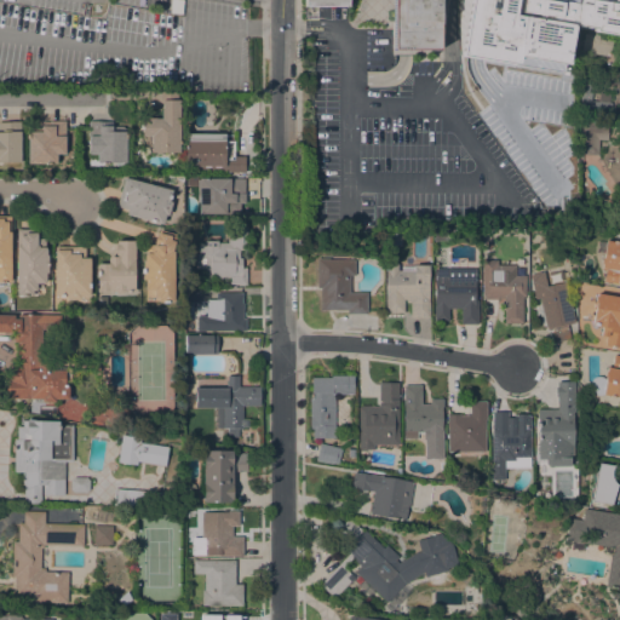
[(437,0),(438,49),(391,49),(391,0),(437,0)]
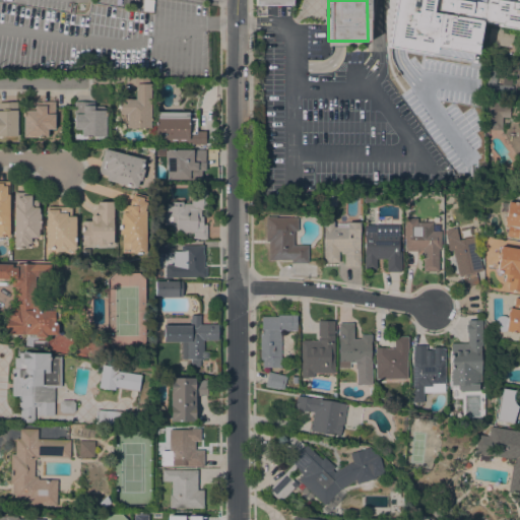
[(479,21),(473,60),(386,46),(393,0),(519,0),(519,29),(515,28),(498,25),(498,23),(483,21),(479,21)]
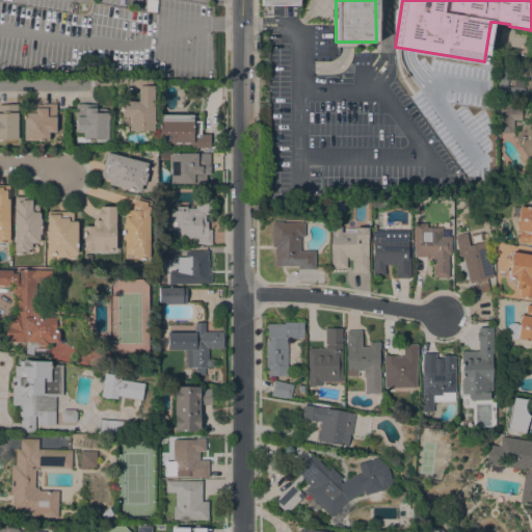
[(509,46),(509,49),(497,47),(500,27),(525,31),(523,48),(509,46)]
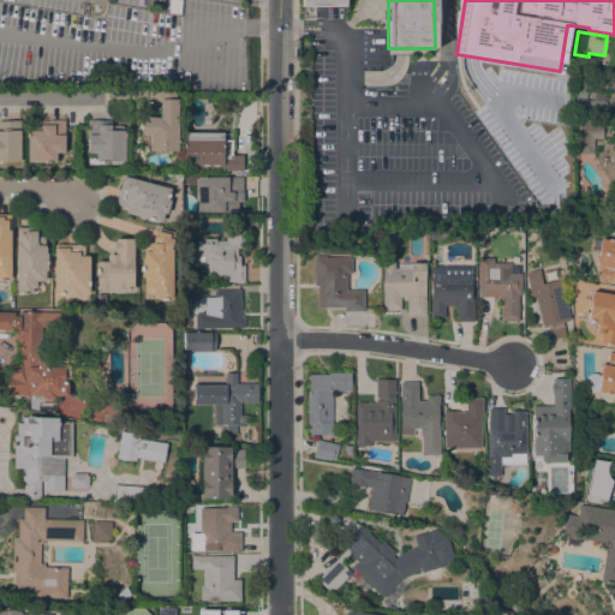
[(604,101),(583,100),(585,84),(575,83),(573,112),(603,114),(604,101)]
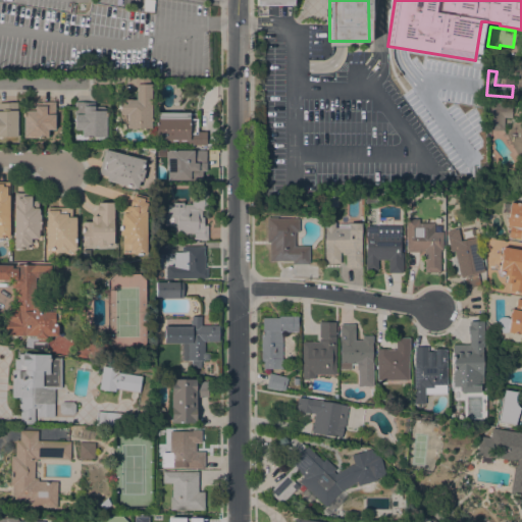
[(151,128),(136,127),(136,129),(131,129),(131,127),(126,127),(126,123),(118,123),(118,120),(113,120),(113,115),(118,115),(119,99),(131,99),(135,99),(135,92),(137,92),(137,87),(135,87),(135,73),(149,73),(149,84),(151,84),(151,128)]
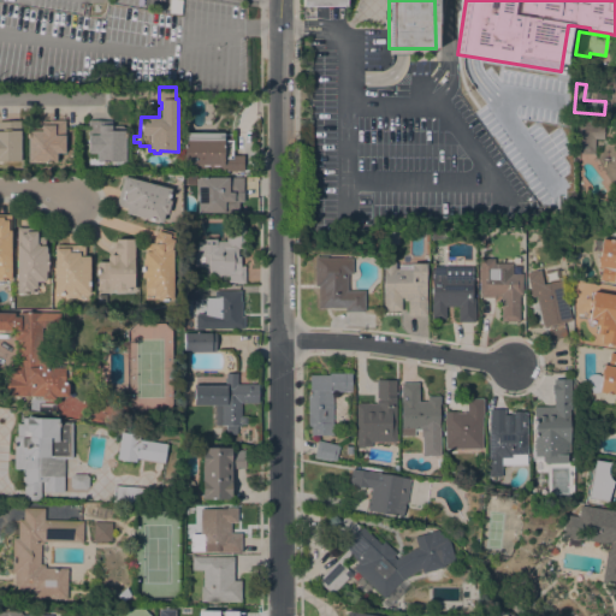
[(28,131),(29,131),(29,126),(41,126),(41,122),(49,122),(49,120),(64,119),(65,153),(55,153),(57,163),(28,163),(28,131)]
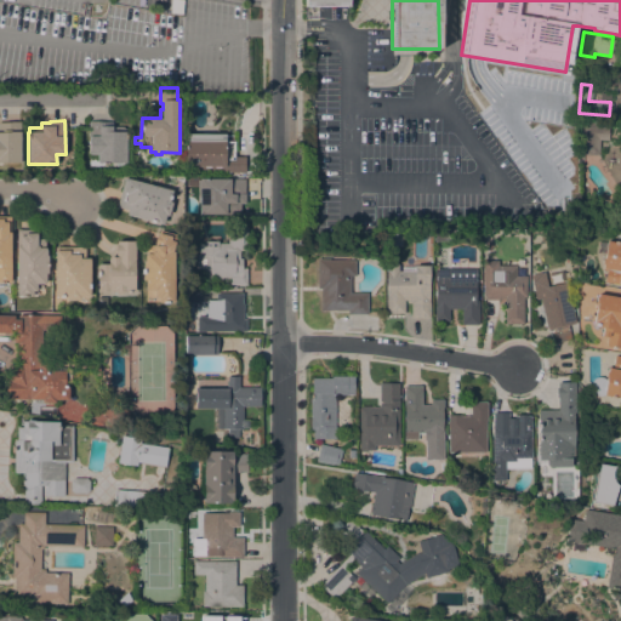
[(0,163),(0,123),(10,123),(10,121),(20,121),(21,163),(0,163)]
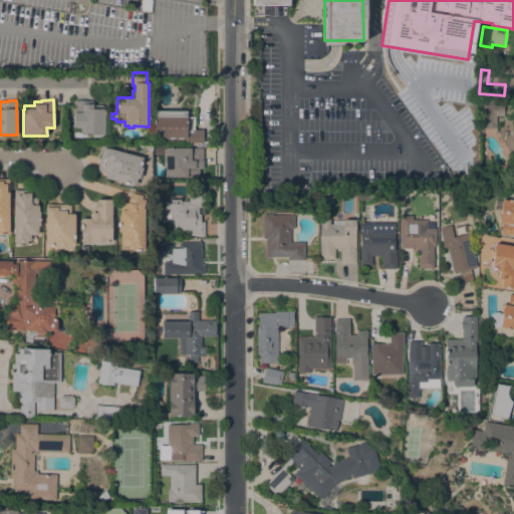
[(104,135),(80,135),(80,137),(73,137),(73,100),(86,100),(92,100),(92,104),(101,104),(103,107),(104,135)]
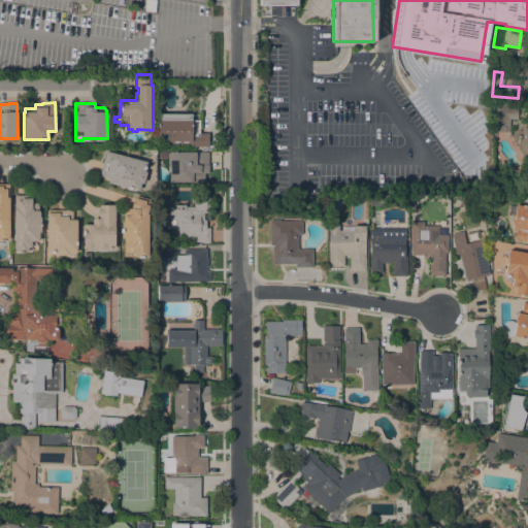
[(493,132),(493,104),(517,104),(517,119),(509,119),(509,132),(493,132)]
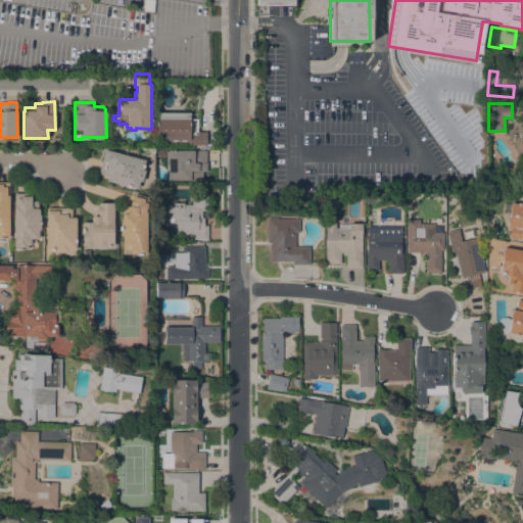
[(189,112),(189,119),(197,119),(197,132),(206,132),(206,145),(156,145),(156,112),(189,112)]
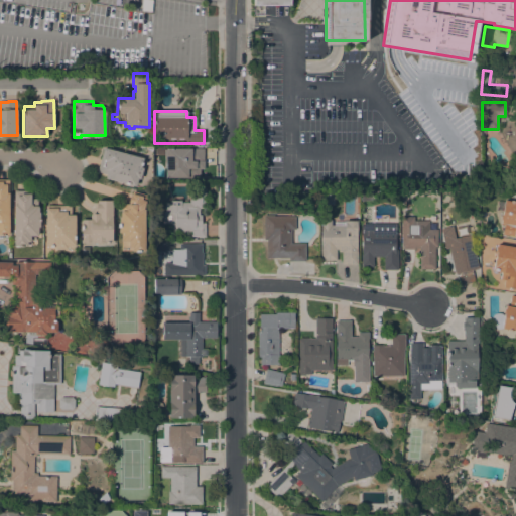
[(140,167),(143,168),(140,179),(137,178),(135,186),(105,178),(106,174),(97,171),(103,147),(142,158),(140,167)]
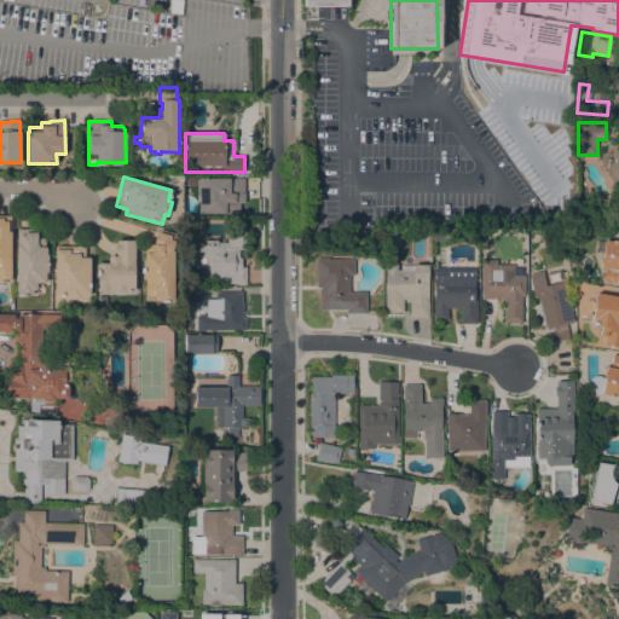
[(244,178),(244,203),(239,203),(239,214),(198,213),(198,201),(196,201),(197,179),(198,179),(198,178),(244,178)]
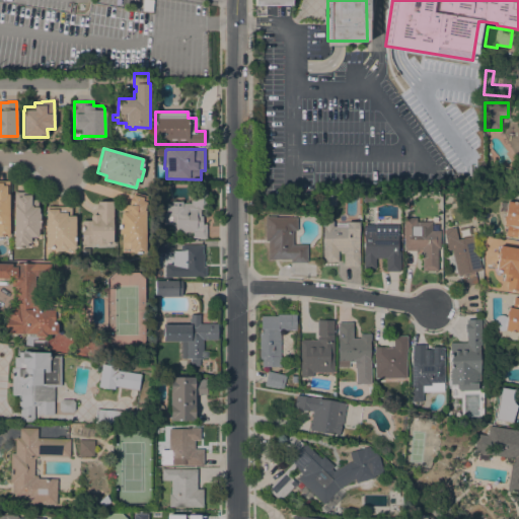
[(8,236),(0,236),(0,180),(8,180),(8,236)]
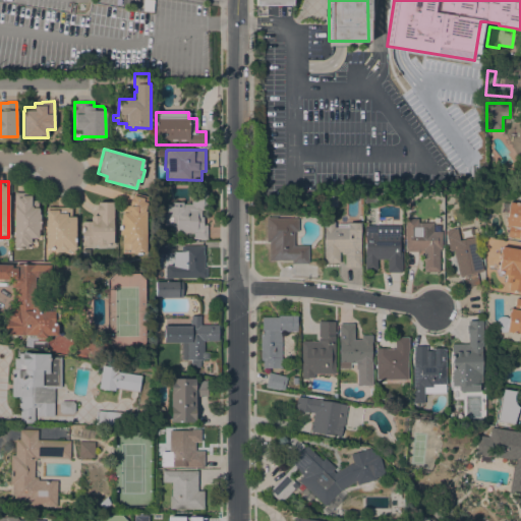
[(207,239),(203,239),(203,238),(192,238),(192,234),(172,234),(172,226),(164,225),(164,213),(166,213),(166,205),(171,205),(171,203),(182,203),(182,204),(191,205),(191,190),(207,190),(207,210),(200,210),(200,217),(203,217),(203,225),(207,225),(207,239)]
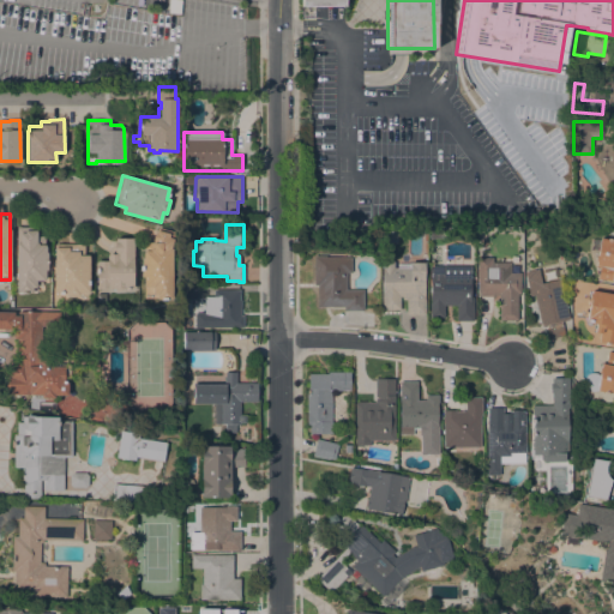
[(17,242),(17,227),(36,227),(36,236),(43,236),(43,245),(46,245),(46,252),(47,252),(47,270),(44,270),(44,281),(35,281),(35,288),(31,288),(31,293),(16,293),(17,242)]
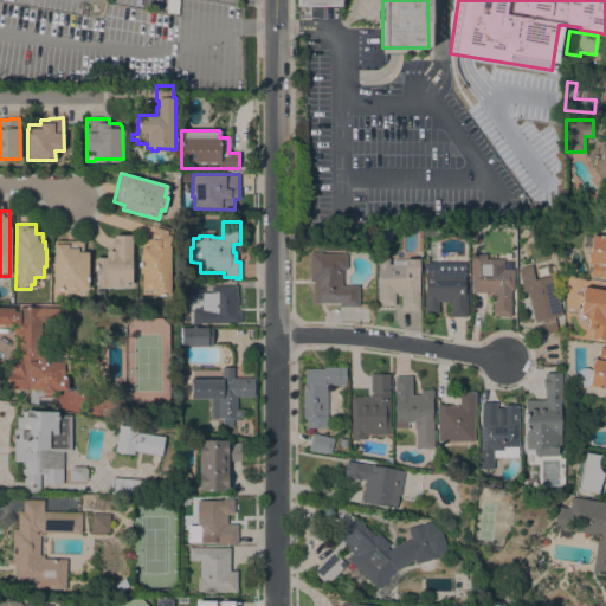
[(141,274),(139,274),(139,255),(141,255),(141,247),(142,247),(142,239),(149,239),(153,229),(154,229),(155,224),(167,227),(166,234),(171,236),(167,249),(169,249),(169,295),(154,295),(154,290),(150,290),(150,283),(141,283),(141,274)]
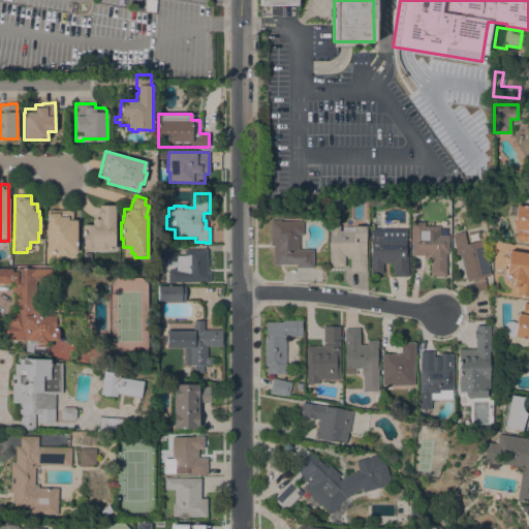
[(369,195),(384,195),(383,206),(369,206),(369,195)]
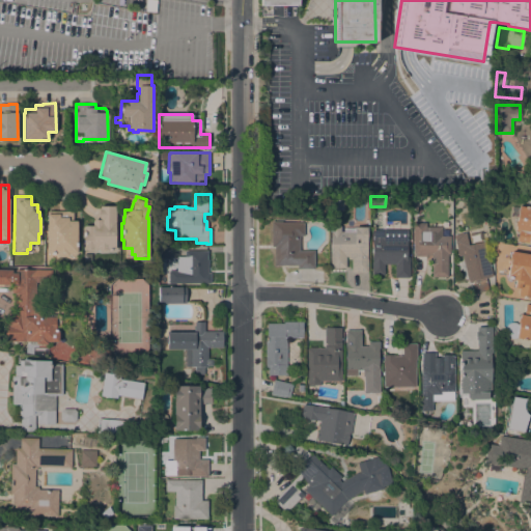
[(115,250),(107,250),(105,251),(100,252),(99,250),(83,250),(83,225),(92,226),(92,219),(100,219),(100,218),(99,218),(99,210),(100,210),(100,205),(115,205),(115,250)]
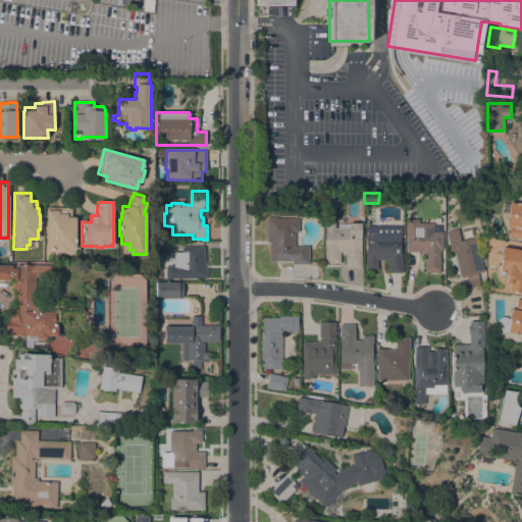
[(521,203),(521,239),(508,237),(510,227),(506,226),(507,222),(505,222),(506,217),(508,217),(508,213),(502,212),(503,203),(510,204),(510,202),(521,203)]
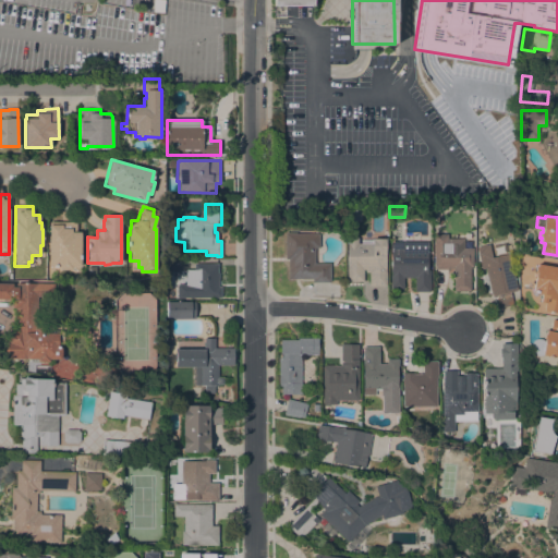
[(81,266),(72,266),(72,269),(59,269),(59,266),(49,266),(49,221),(76,222),(76,232),(81,232),(81,266)]
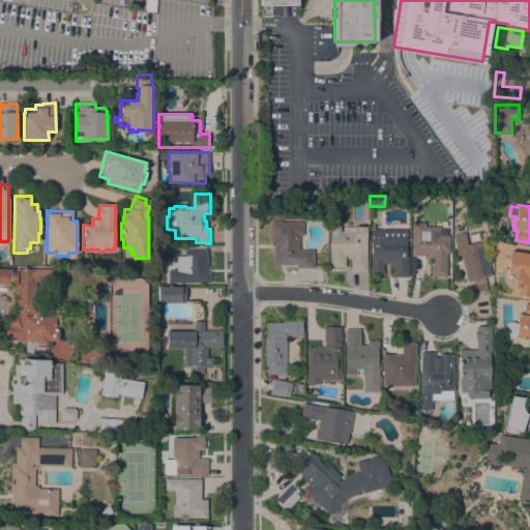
[(270,221),(281,221),(281,222),(302,222),(303,235),(298,235),(298,249),(314,249),(314,268),(296,268),(296,265),(273,265),(273,245),(270,246),(270,221)]
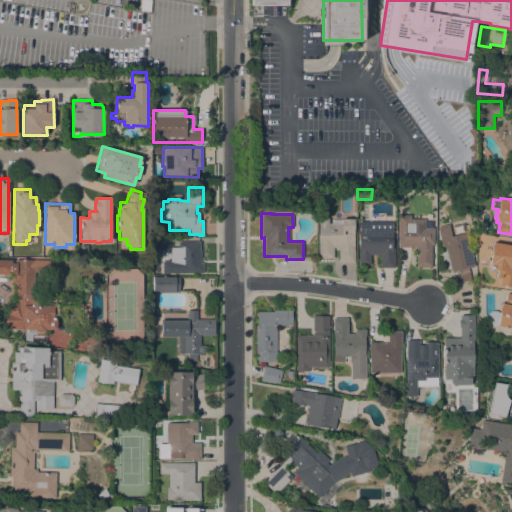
[(410,214),(410,218),(425,218),(425,227),(434,227),(434,244),(431,244),(432,267),(416,267),(416,246),(412,246),(412,247),(398,247),(398,215),(410,214)]
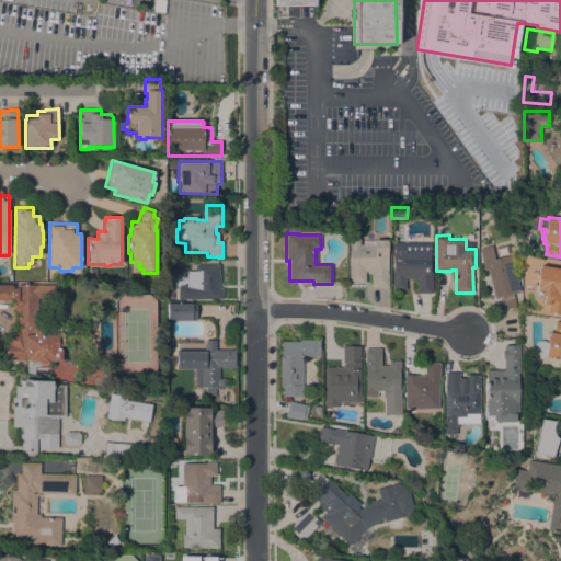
[(348,238),(358,238),(358,244),(363,244),(362,240),(373,240),(388,240),(388,241),(387,272),(388,272),(388,287),(371,287),(371,274),(367,274),(367,271),(365,271),(365,283),(348,283),(348,238)]
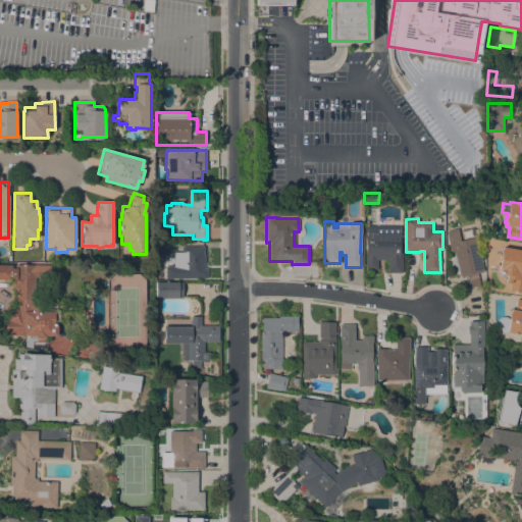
[(365,226),(400,226),(400,253),(402,253),(402,272),(387,272),(387,260),(377,260),(377,270),(365,270),(365,226)]
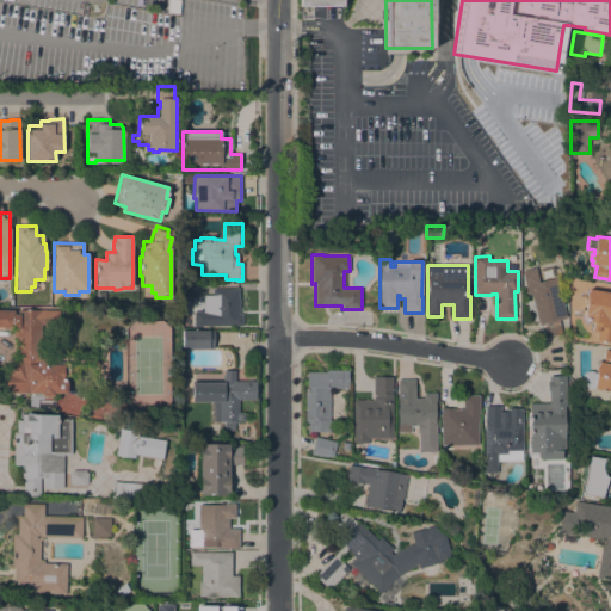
[(551,266),(554,277),(539,281),(537,270),(551,266)]
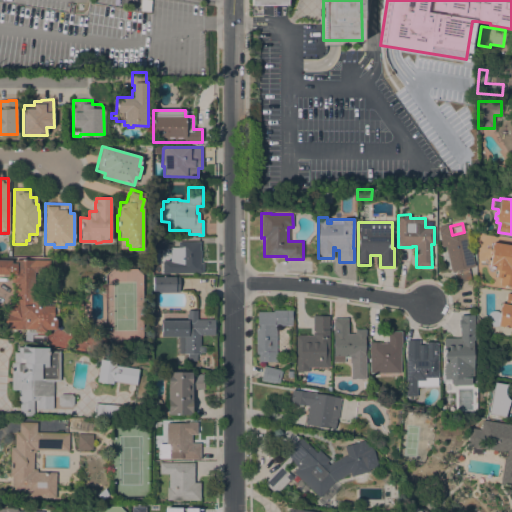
[(468,268),(471,279),(459,282),(456,270),(453,271),(453,270),(451,270),(445,247),(442,248),(437,227),(448,224),(451,236),(466,232),(471,255),(473,267),(468,268)]
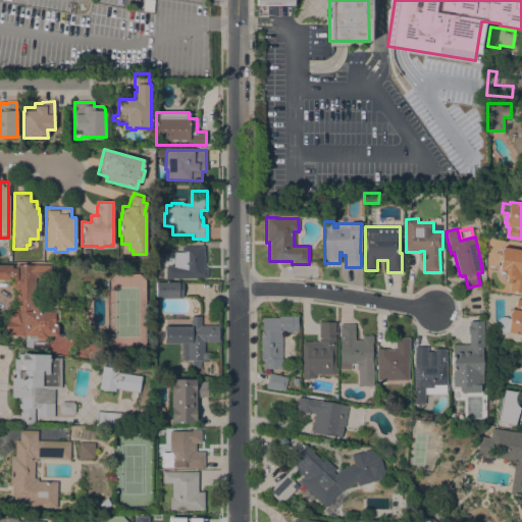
[(165,278),(165,266),(173,266),(173,252),(181,252),(181,246),(203,247),(203,253),(204,253),(204,268),(207,268),(207,278),(165,278)]
